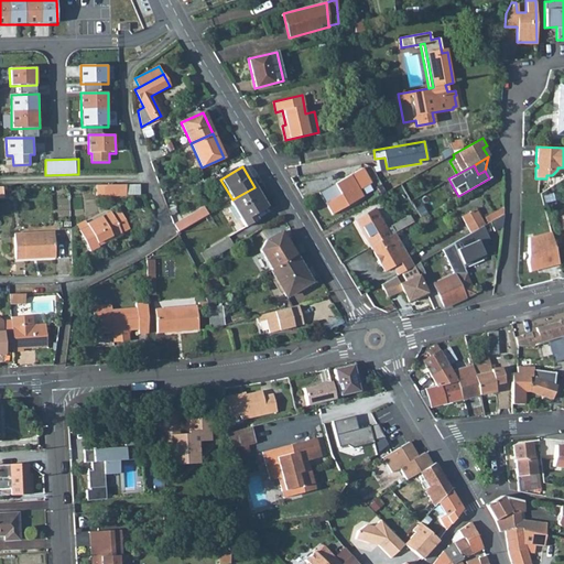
[(332,215),(362,197),(358,191),(370,183),(361,169),(334,184),(339,194),(325,203),(332,215)]
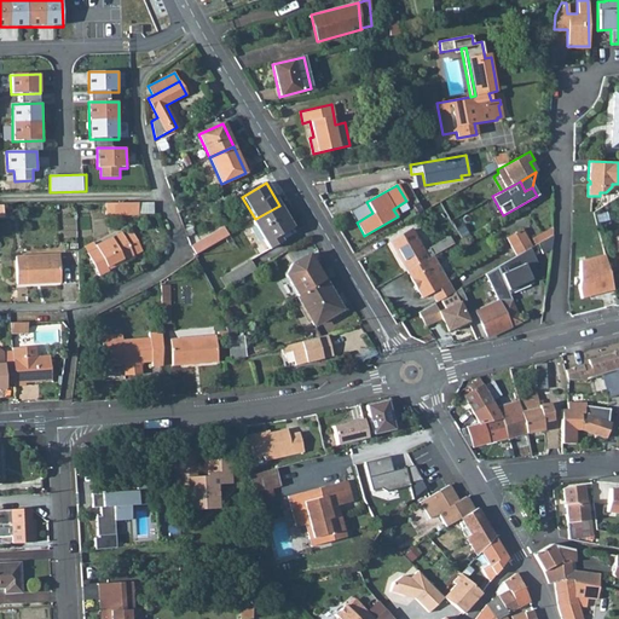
[(138,214),(138,203),(113,203),(113,215),(138,214)]
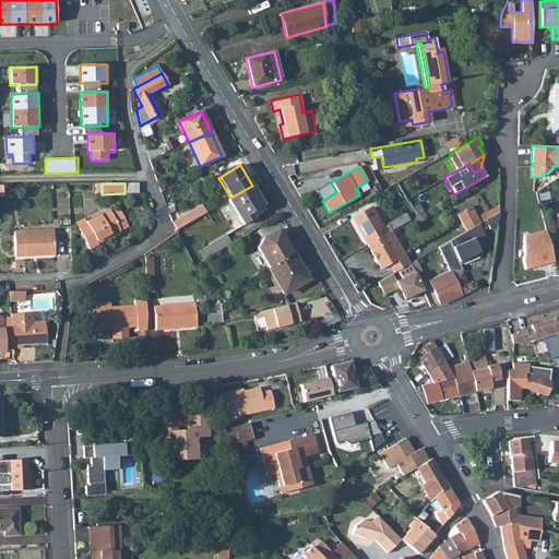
[(251,213),(264,205),(252,186),(230,198),(228,200),(242,225),(254,218),(251,213)]
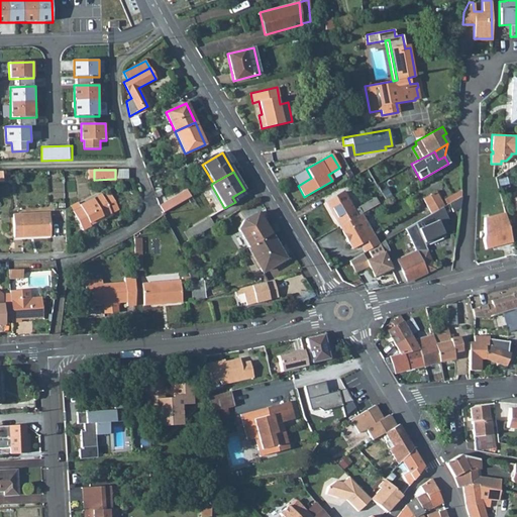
[(336,178),(340,184),(348,180),(344,173),(336,178)]
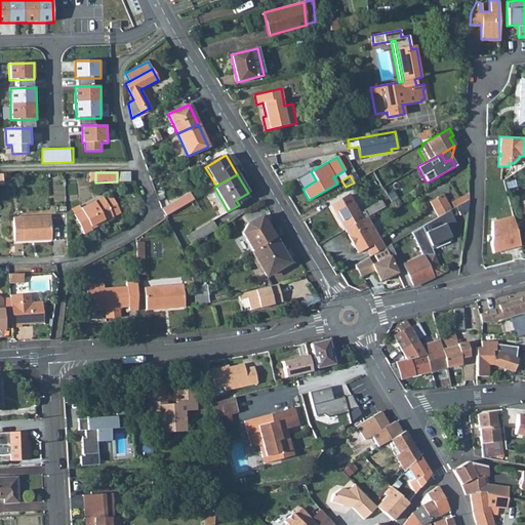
[(395,189),(386,194),(391,203),(400,198),(395,189)]
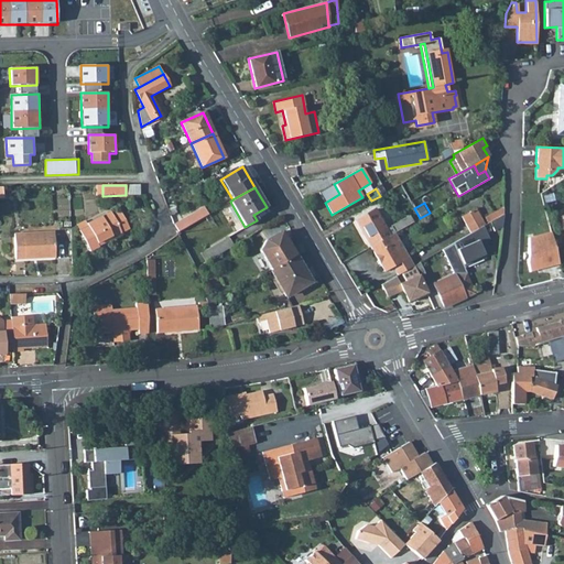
[(203,207),(175,224),(180,231),(207,215),(203,207)]
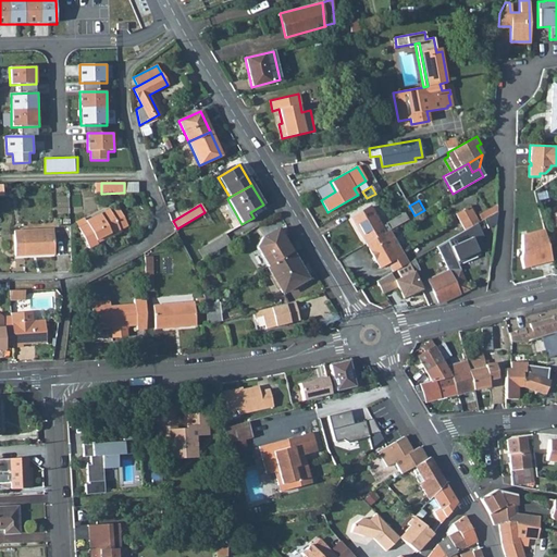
[(350,217),(366,244),(382,234),(390,230),(408,219),(404,213),(381,226),(369,206),(350,217)]
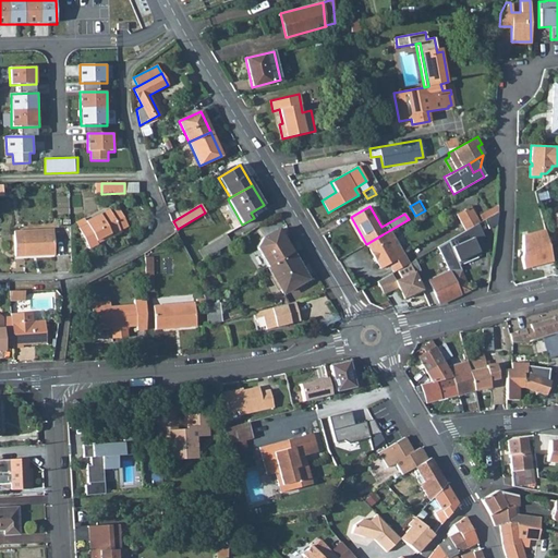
[(456,215),(465,231),(477,223),(480,222),(470,207),(456,215)]
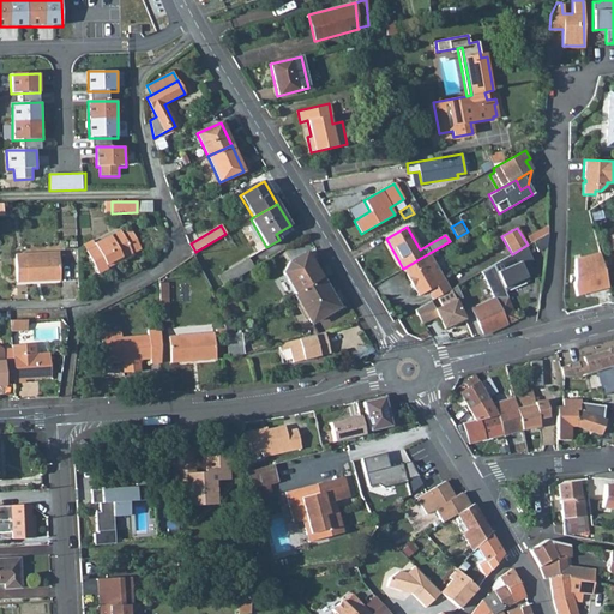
[(94,244),(96,246),(86,251),(98,274),(108,269),(107,268),(119,262),(119,260),(140,248),(131,229),(121,234),(120,230),(94,244)]
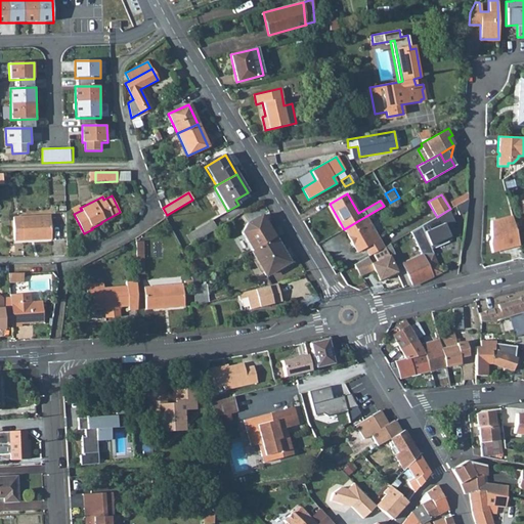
[(468,199),(455,206),(459,215),(467,212),(468,199)]
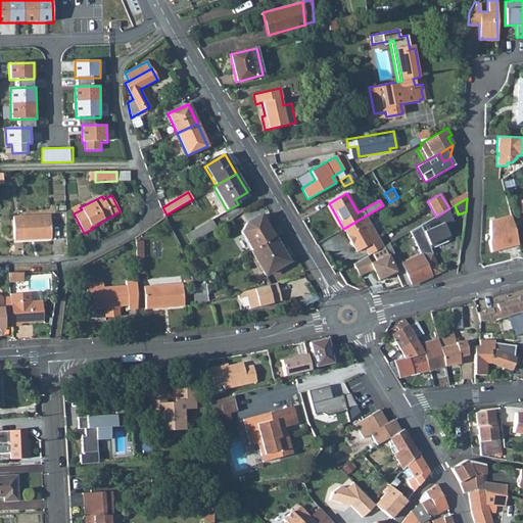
[(72,208),(74,214),(82,209),(80,207),(79,204),(72,208)]
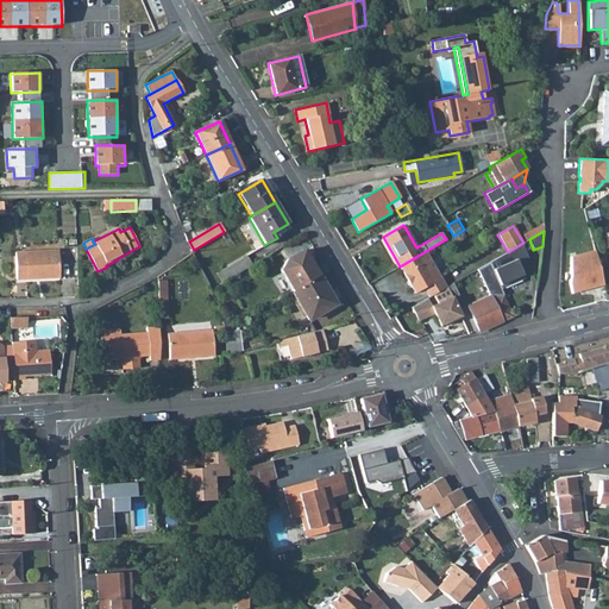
[(489,263),(501,289),(523,280),(522,275),(527,269),(523,261),(528,259),(521,244),(508,252),(504,253),(489,263)]
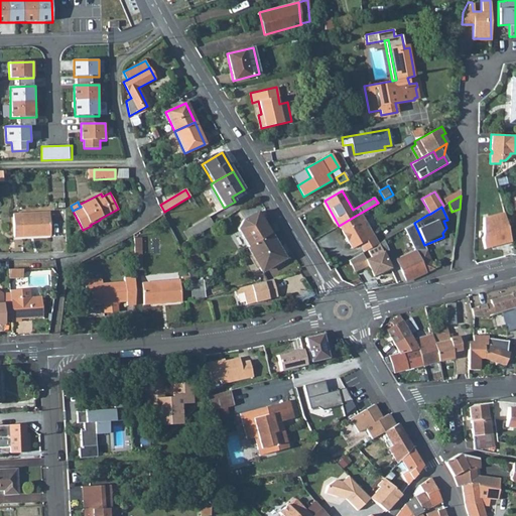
[(50,236),(49,212),(13,214),(14,237),(50,236)]
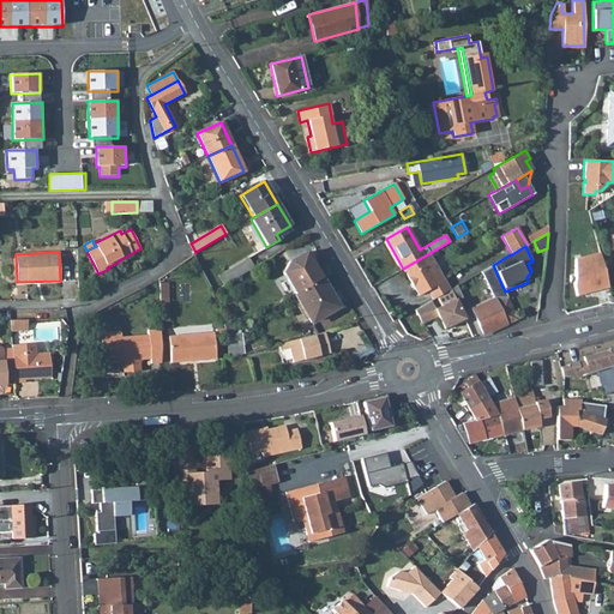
[(289,263),(283,272),(295,294),(318,281),(313,275),(318,272),(306,253),(289,263)]
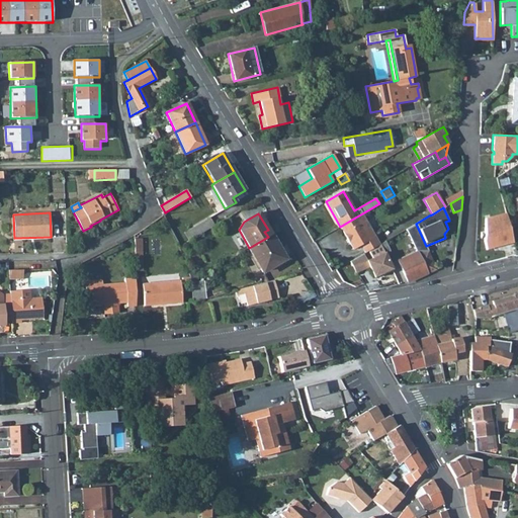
[(355,218),(359,224),(366,220),(362,213),(355,218)]
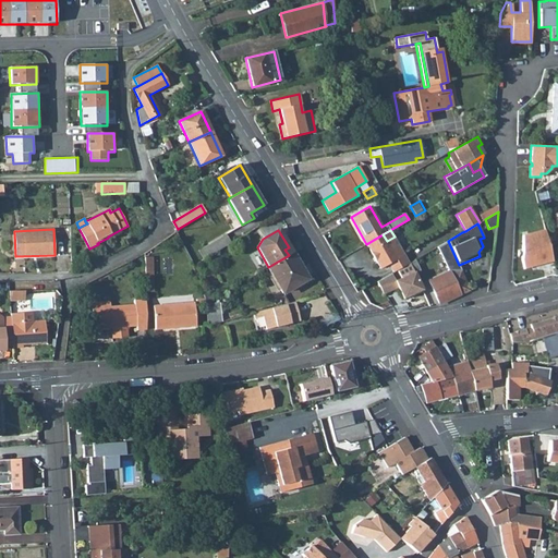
[(522,259),(524,268),(553,262),(545,230),(523,235),(522,259)]
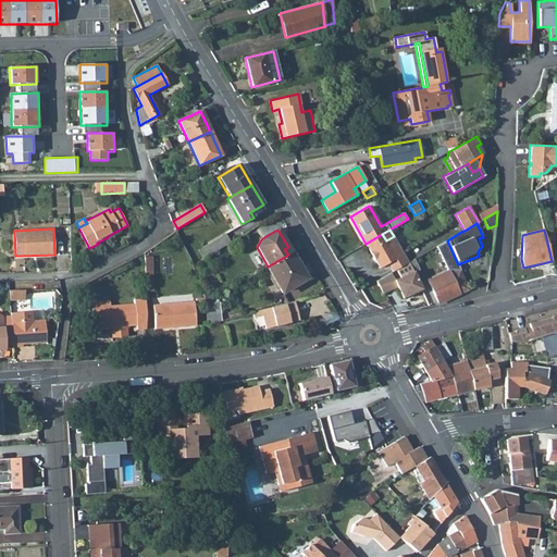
[(202,248),(208,257),(230,243),(225,234),(202,248)]
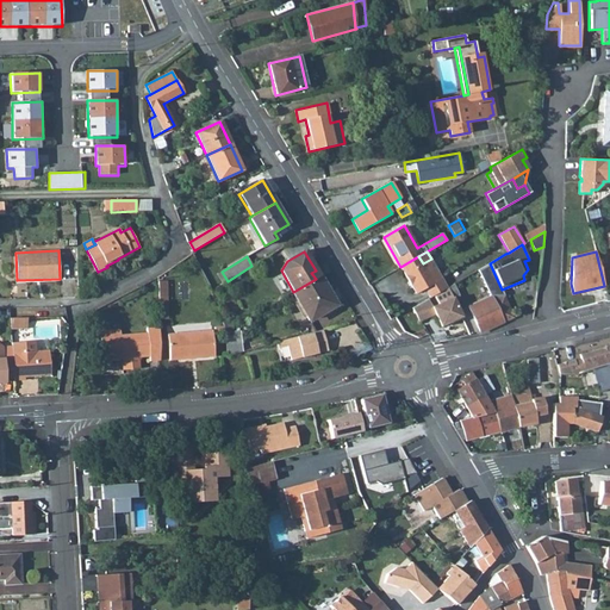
[(418,256),(400,267),(416,293),(425,287),(434,282),(429,273),(436,268),(431,259),(423,263),(418,256)]
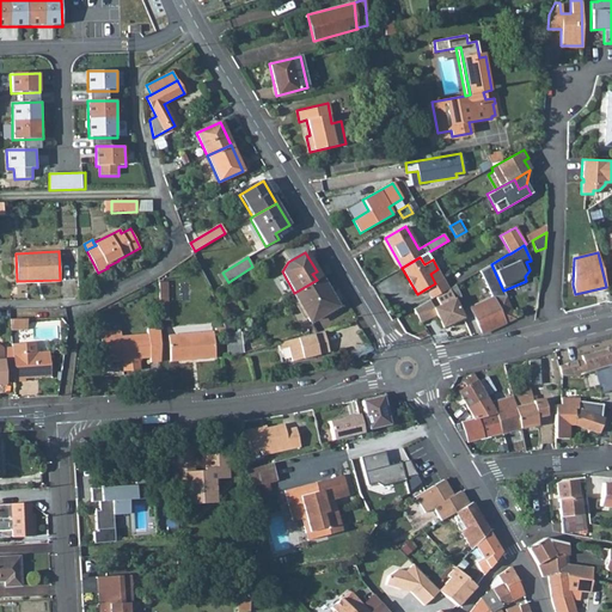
[(491,298),(470,307),(482,334),(515,318),(503,291),(491,264),(479,271),(491,298)]
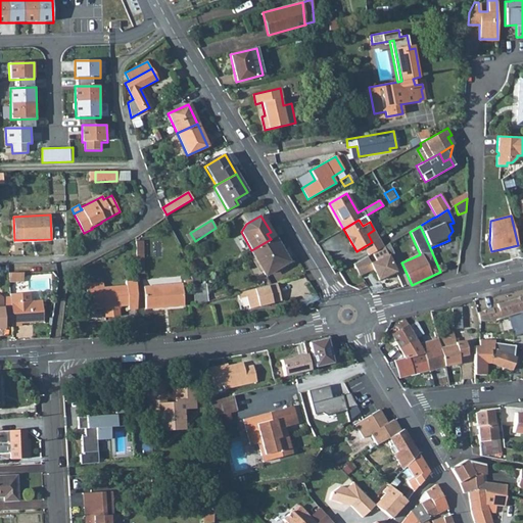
[(368,234),(372,242),(379,238),(374,230),(368,234)]
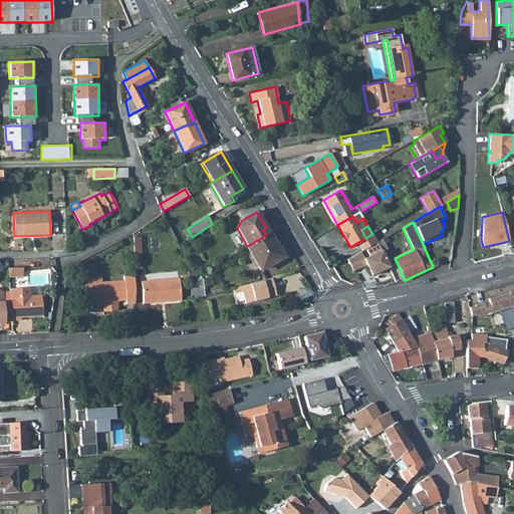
[(183,232),(187,239),(192,237),(187,229),(183,232)]
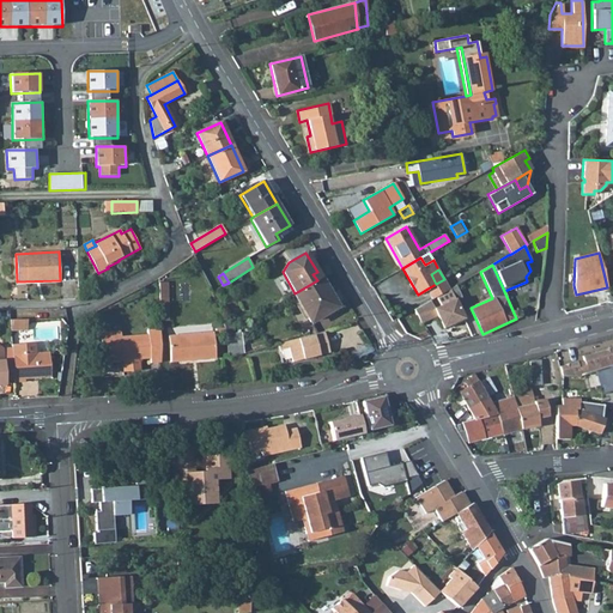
[(327,290),(320,278),(317,280),(295,293),(311,322),(333,309),(323,292),(327,290)]
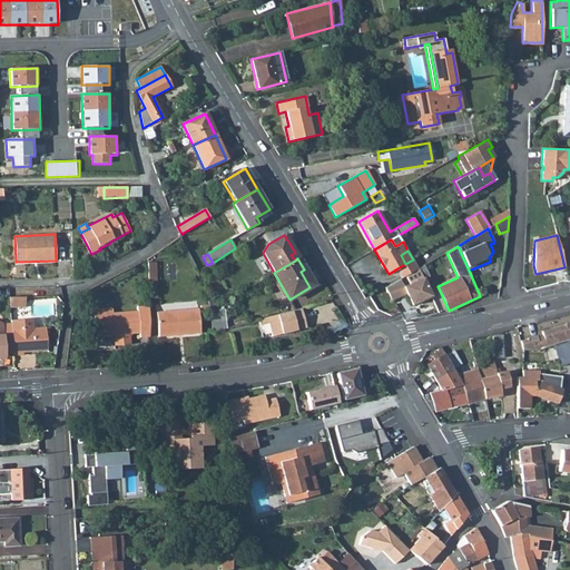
[(405,264),(397,268),(402,277),(418,268),(413,259),(405,264)]
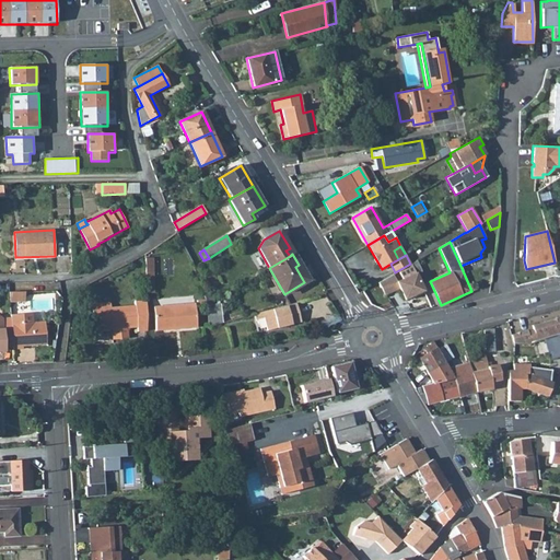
[(417,260),(410,264),(415,272),(417,277),(423,273),(417,260)]
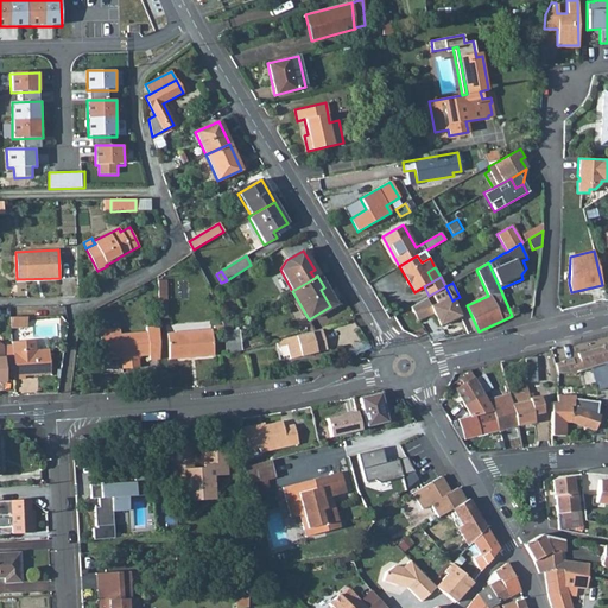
[(453,301),(450,296),(430,306),(426,298),(417,304),(423,318),(432,314),(438,327),(450,321),(460,316),(453,301)]
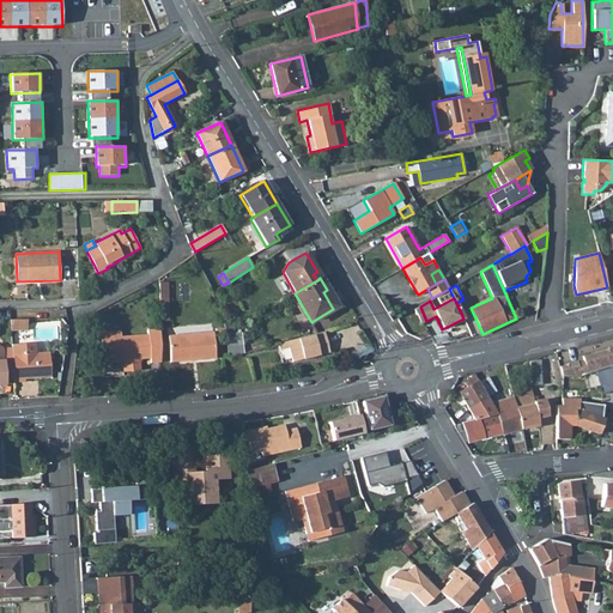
[(420,307),(414,309),(420,323),(426,321),(420,307)]
